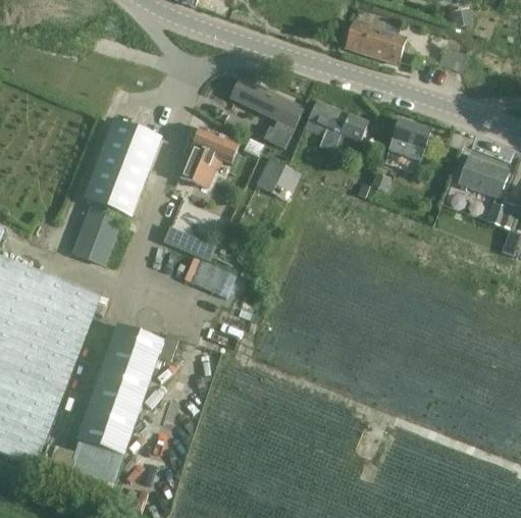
[(469,7),(452,10),(455,27),(472,23),(469,7)]
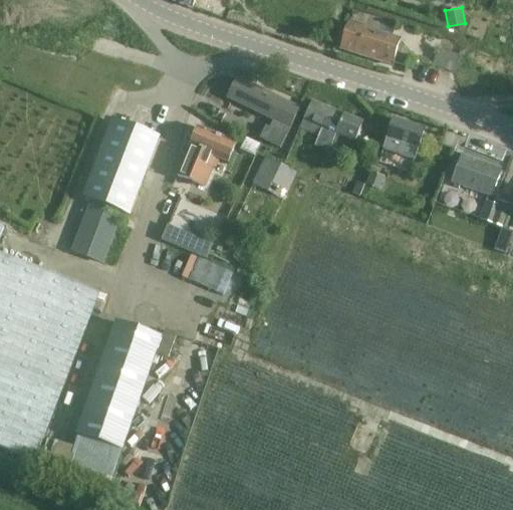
[(361,27),(347,23),(339,48),(392,64),(400,39),(368,29),(370,25),(362,23),(361,27)]
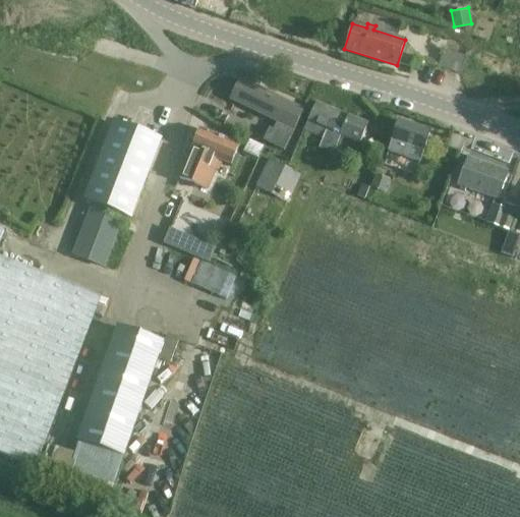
[(414,55),(411,66),(412,66),(419,68),(422,59),(422,58),(414,55)]
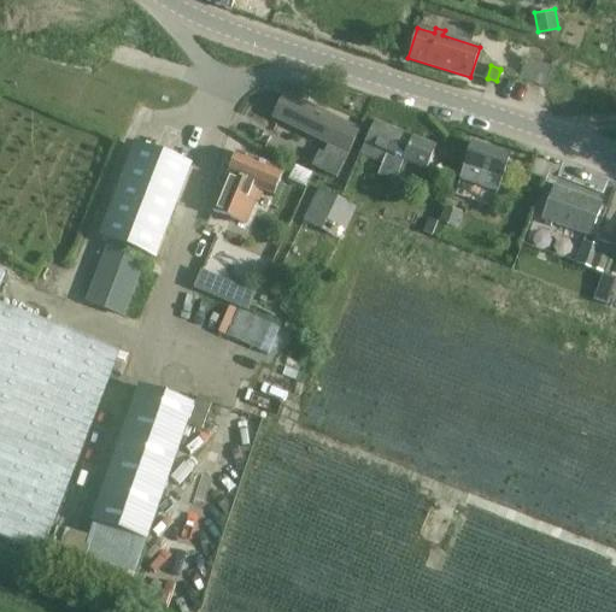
[(336,176),(361,128),(286,90),(274,116),(328,143),(324,151),(320,149),(312,164),(336,176)]
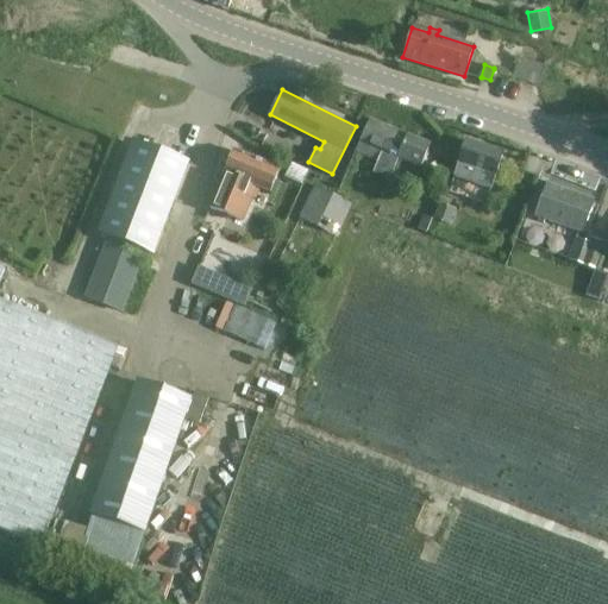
[(421,168),(432,143),(368,117),(355,151),(394,167),(397,158),(421,168)]
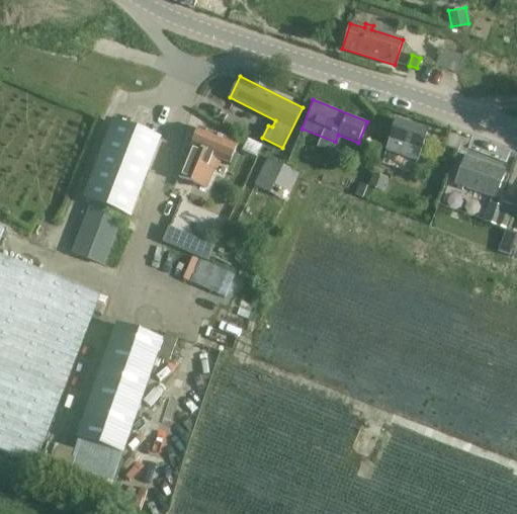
[(384,150),(416,160),(426,127),(395,117),(384,150)]
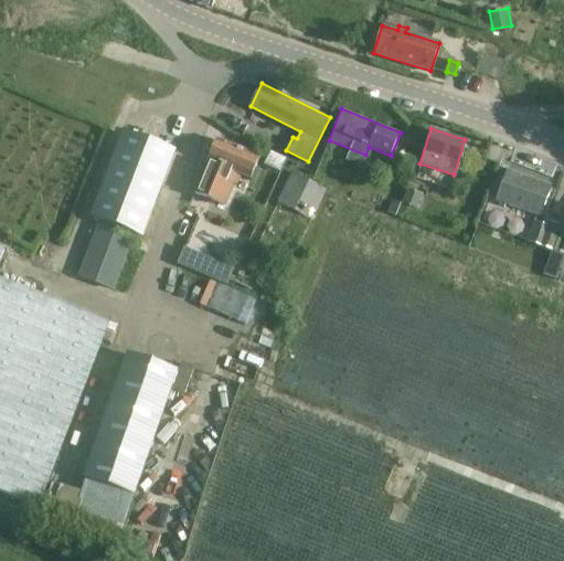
[(124,133),(93,214),(144,233),(174,151),(124,133)]
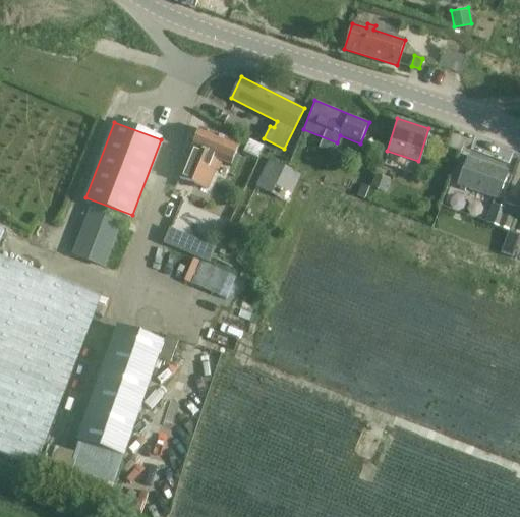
[(230,164),(239,142),(200,125),(198,128),(195,129),(193,135),(194,138),(178,176),(208,189),(220,160),(230,164)]
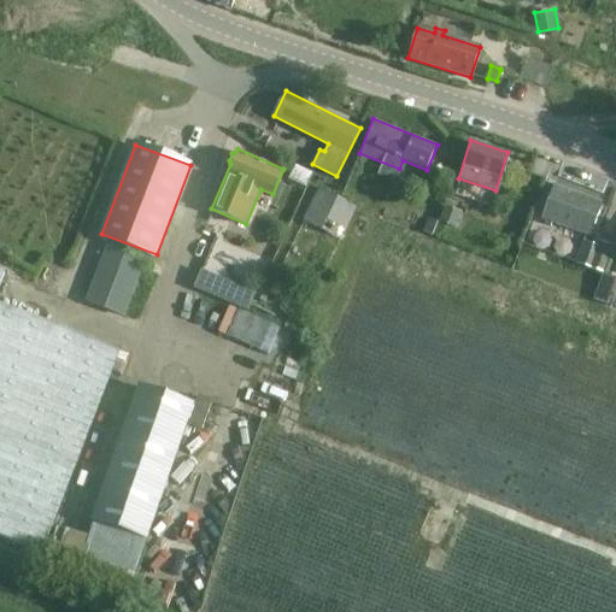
[(295,163),(288,178),(306,187),(314,171),(295,163)]
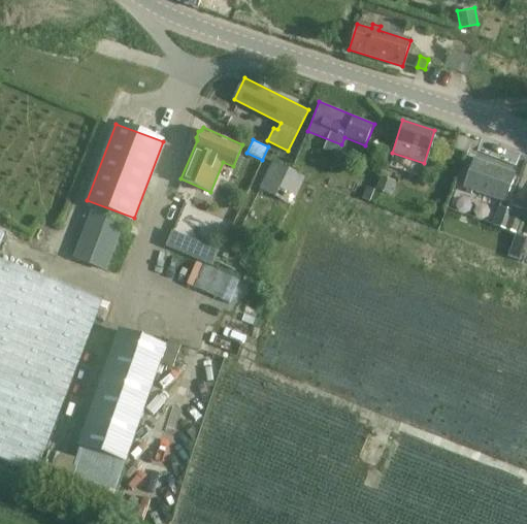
[(465,185),(504,198),(514,171),(474,158),(465,185)]
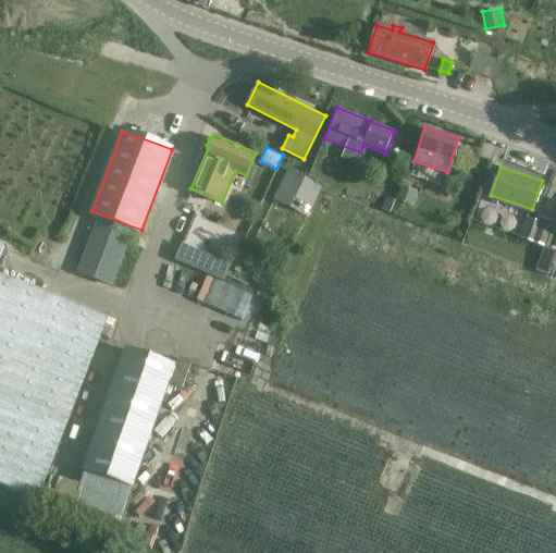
[(306,211),(320,183),(288,169),(274,197),(306,211)]
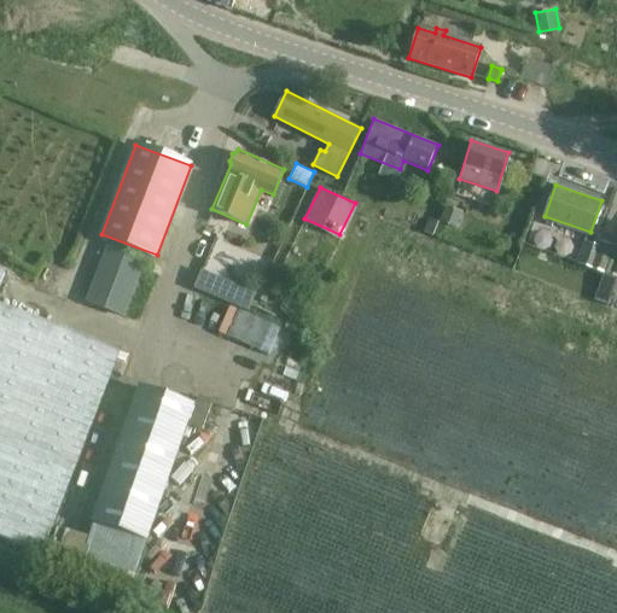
[(446,204),(440,221),(457,226),(461,210),(446,204)]
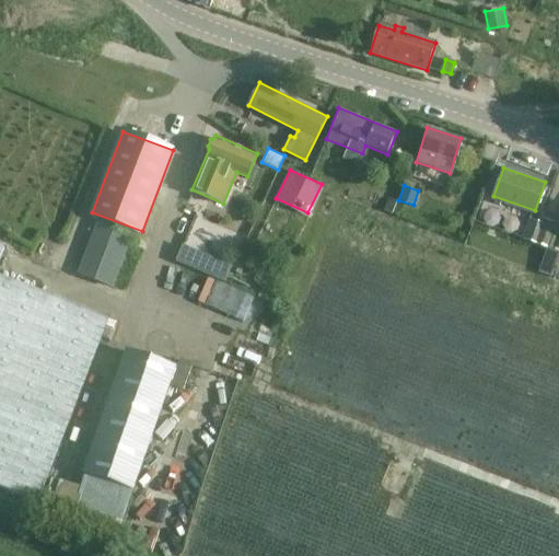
[(549,246),(557,221),(543,217),(540,221),(528,217),(522,238),(549,246)]
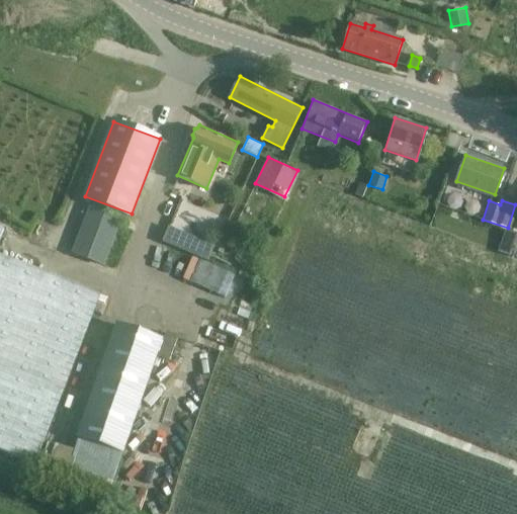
[(89,204),(71,253),(104,265),(104,263),(105,263),(111,245),(122,217),(89,204)]
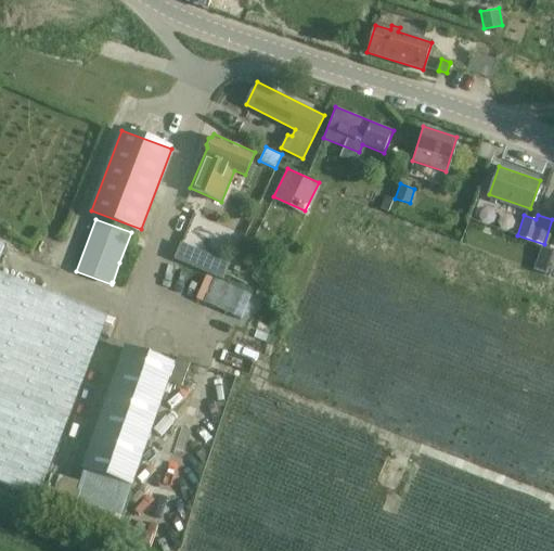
[(0,478),(39,494),(108,314),(0,271),(0,254),(4,243),(0,241),(0,478)]
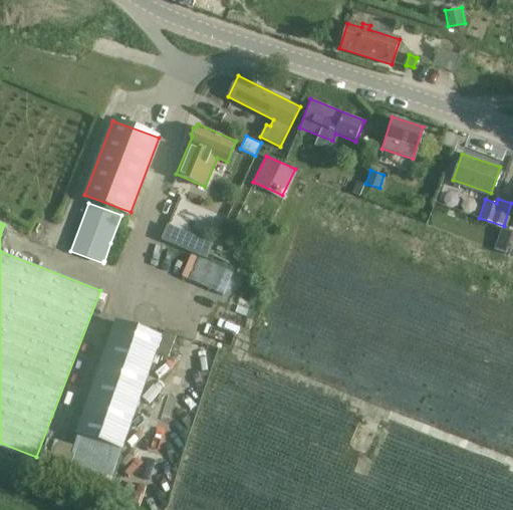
[(206,257),(212,243),(169,224),(162,239),(206,257)]
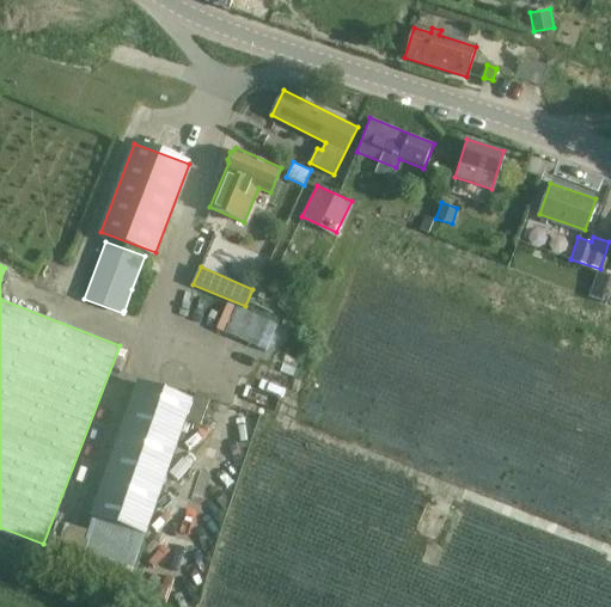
[(598,269),(588,294),(600,299),(610,276),(610,274),(598,269)]
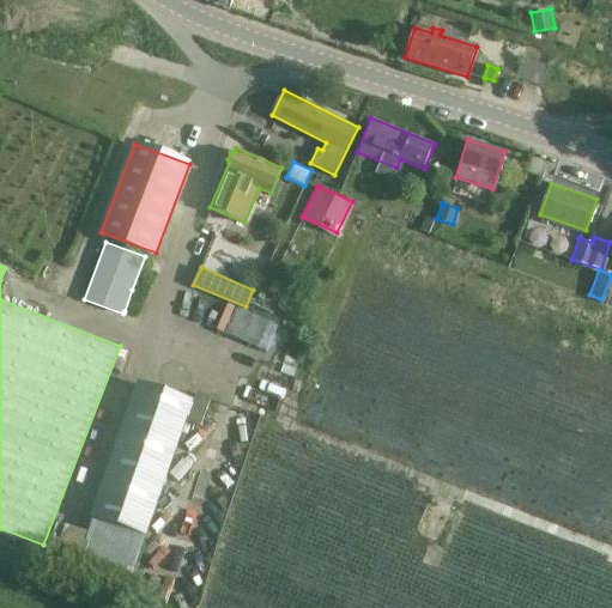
[(259,283),(255,291),(262,295),(266,286),(259,283)]
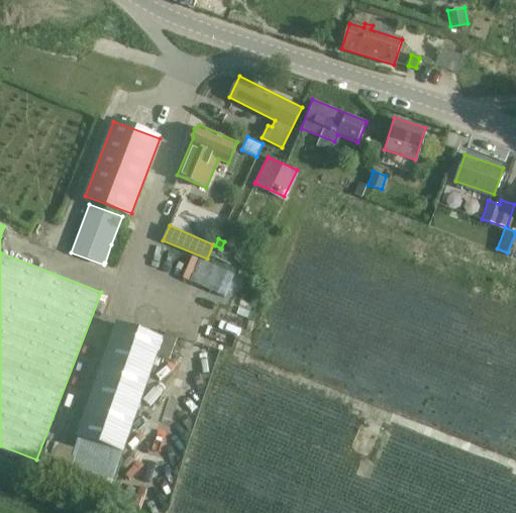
[(229,244),(226,253),(236,258),(240,248),(229,244)]
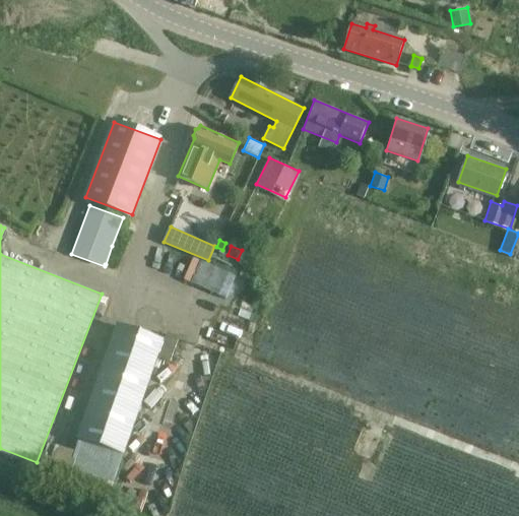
[(117,324),(75,440),(122,457),(154,366),(178,373),(191,346),(165,337),(164,340),(117,324)]
